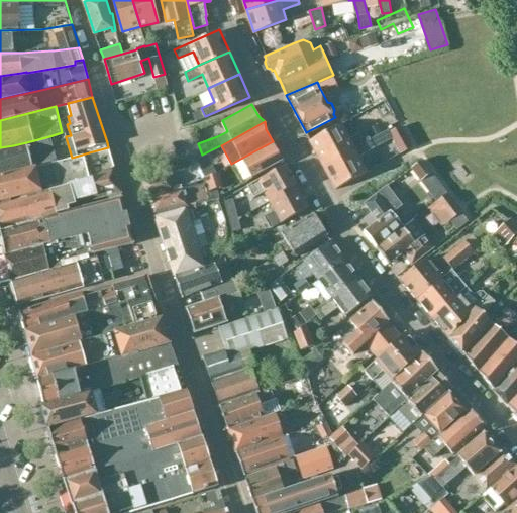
[(310,139),(322,163),(381,131),(382,131),(377,122),(349,137),(341,122),(310,139)]
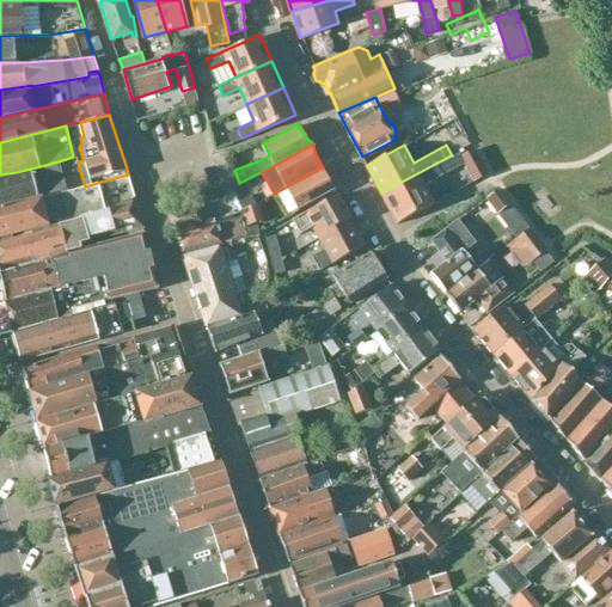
[(476,179),(488,172),(475,148),(461,155),(476,179)]
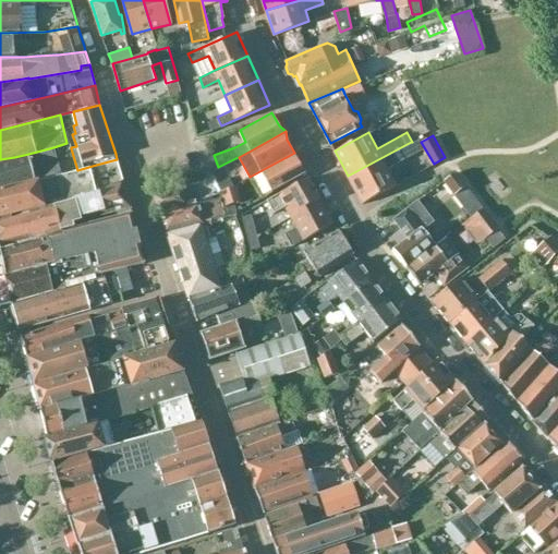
[(416,152),(411,142),(348,176),(362,202),(397,183),(388,167),(416,152)]
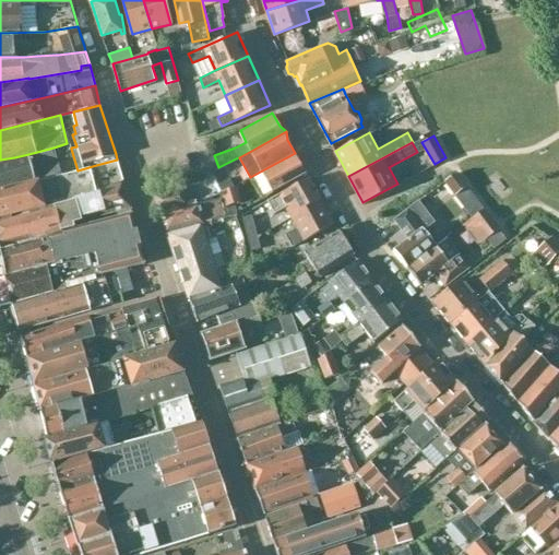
[(0,188),(61,174),(54,148),(28,154),(14,157),(0,161),(0,188)]
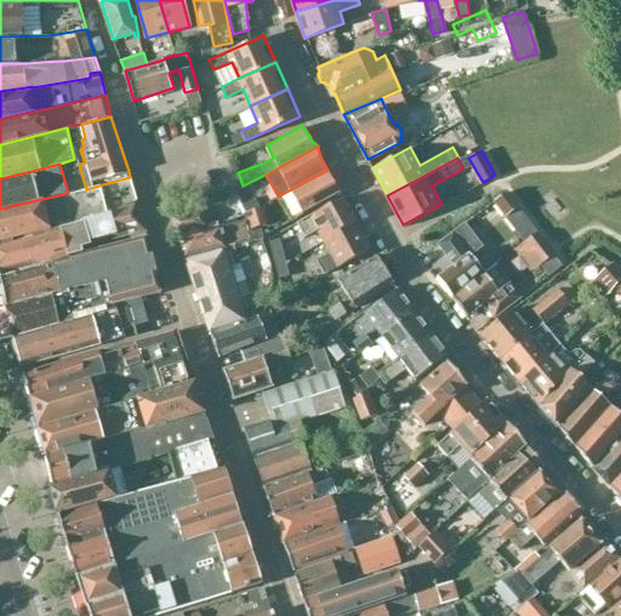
[(328,170),(291,189),(303,211),(336,193),(340,193),(342,190),(335,183),(328,170)]
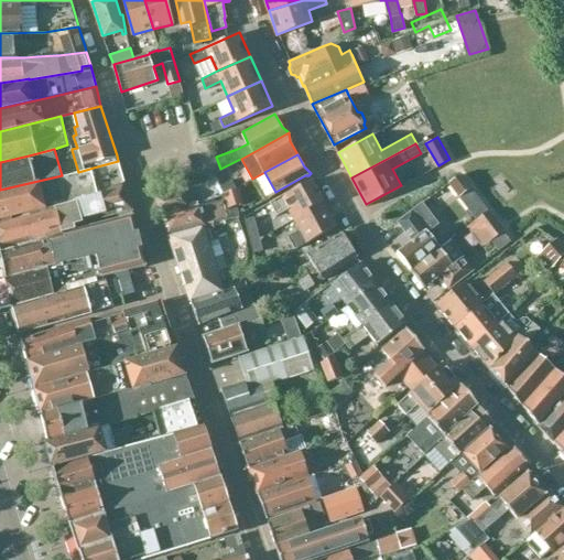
[(470,186),(459,172),(448,181),(459,195),(470,186)]
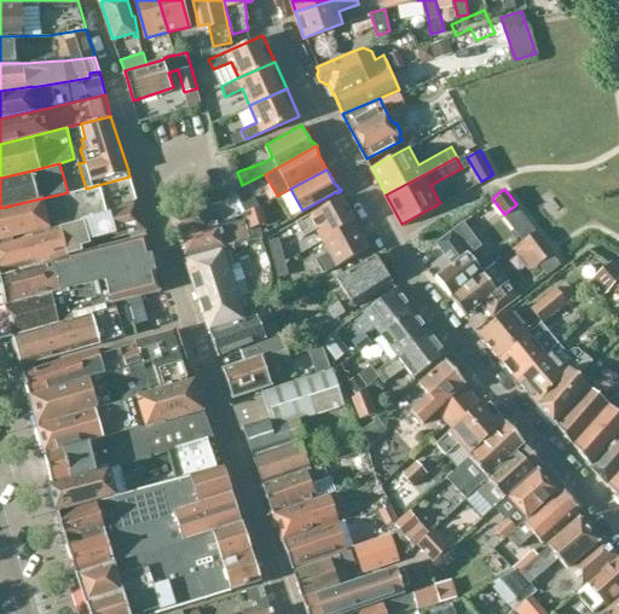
[(254,195),(241,202),(246,209),(260,206),(254,195)]
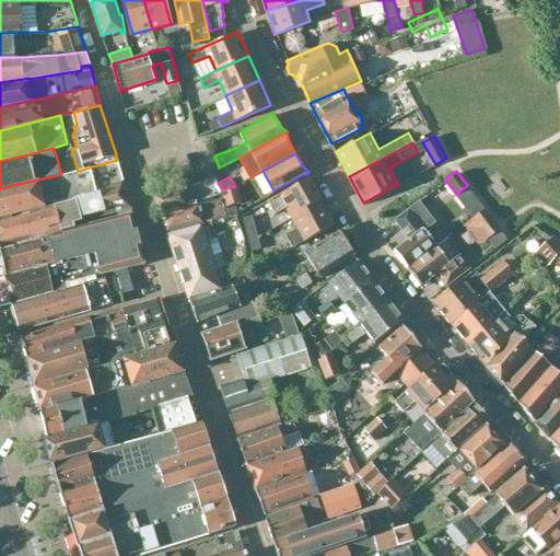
[(287,206),(292,217),(322,200),(310,177),(268,199),(275,212),(287,206)]
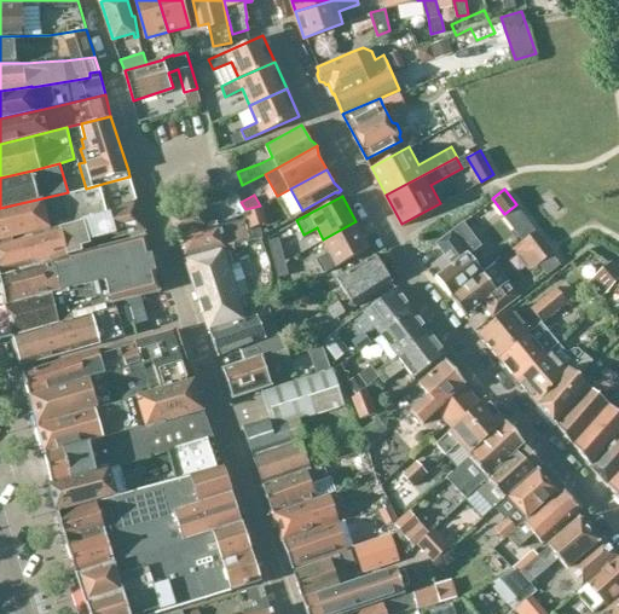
[(136,198),(105,207),(113,236),(145,227),(136,198)]
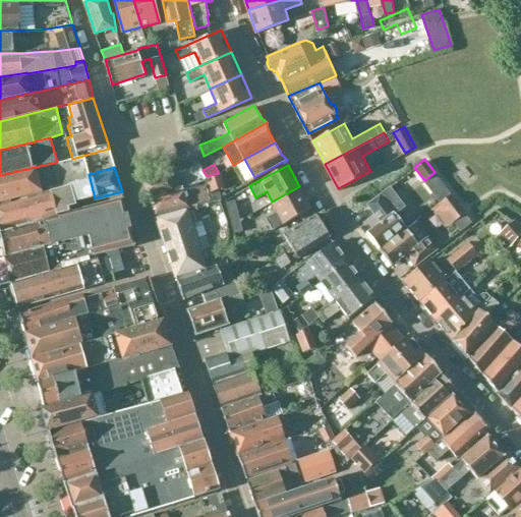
[(75,206),(74,202),(70,186),(38,194),(31,169),(0,176),(0,230),(13,227),(69,211),(68,208),(75,206)]
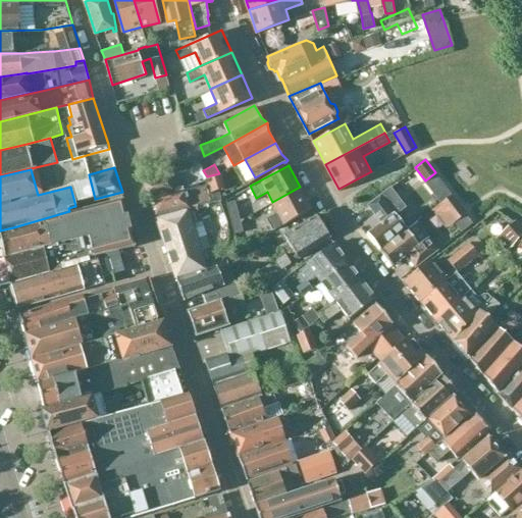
[(219,173),(207,176),(211,191),(224,187),(220,172),(219,173)]
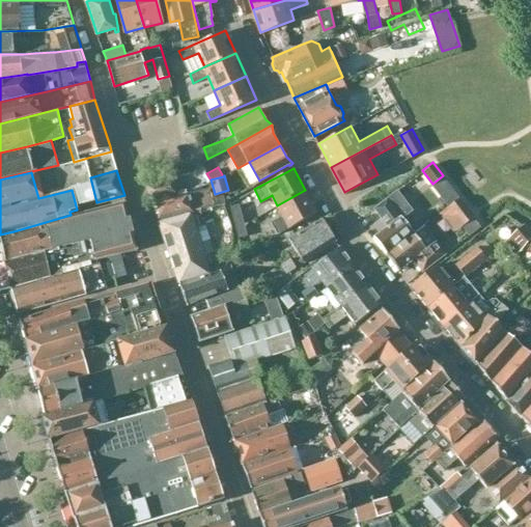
[(147,185),(152,201),(184,194),(182,189),(177,191),(173,176),(147,185)]
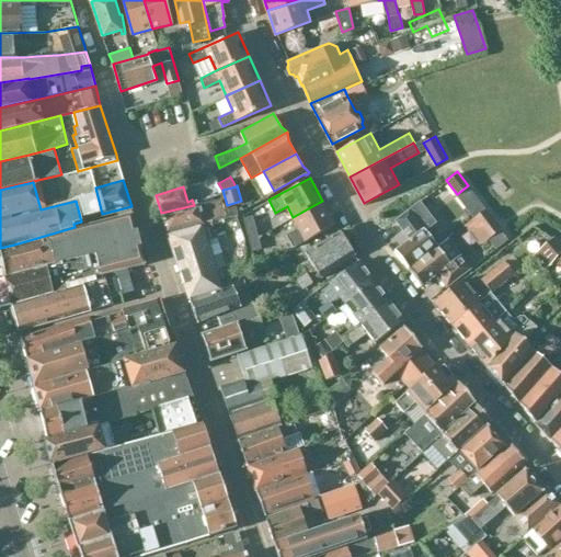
[(224,197),(194,205),(161,213),(167,231),(212,220),(238,214),(237,205),(226,207),(224,197)]
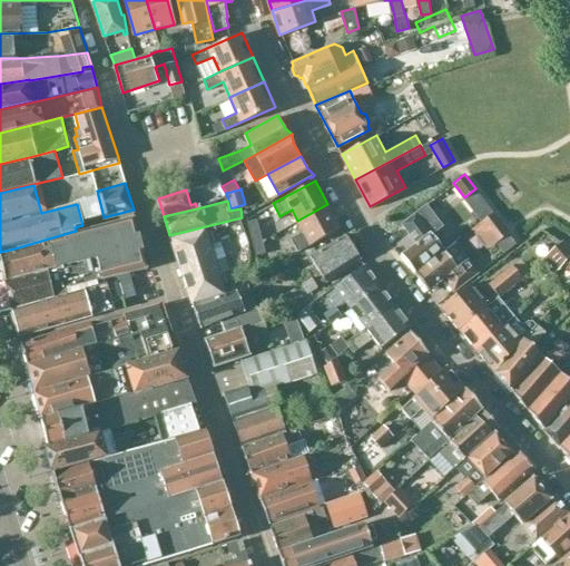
[(414,271),(445,247),(432,232),(442,224),(426,203),(402,223),(416,242),(401,253),(414,271)]
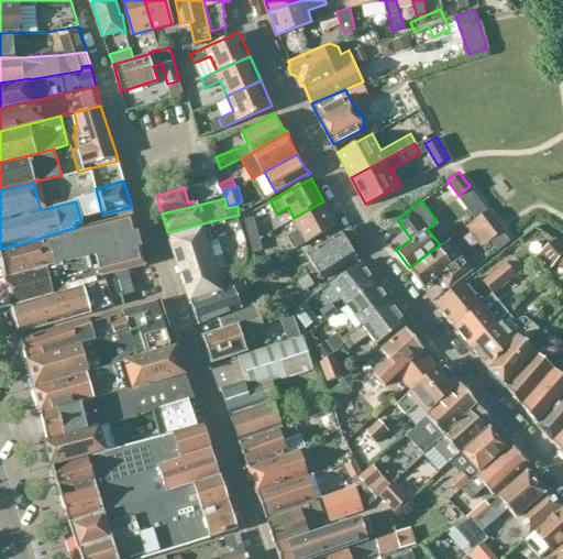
[(337,225),(323,201),(294,218),(299,228),(287,234),(295,248),(337,225)]
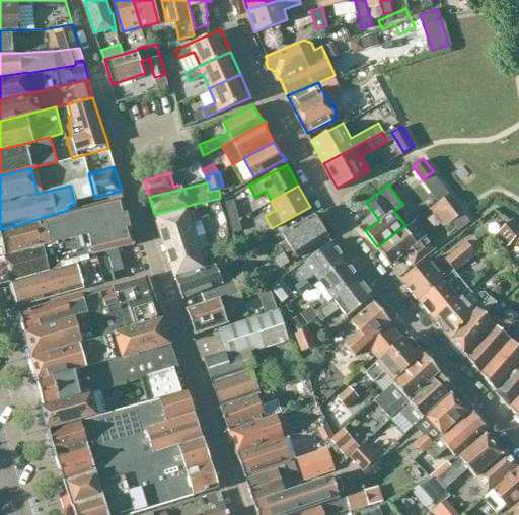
[(449,193),(448,193),(439,201),(453,219),(463,211),(449,193)]
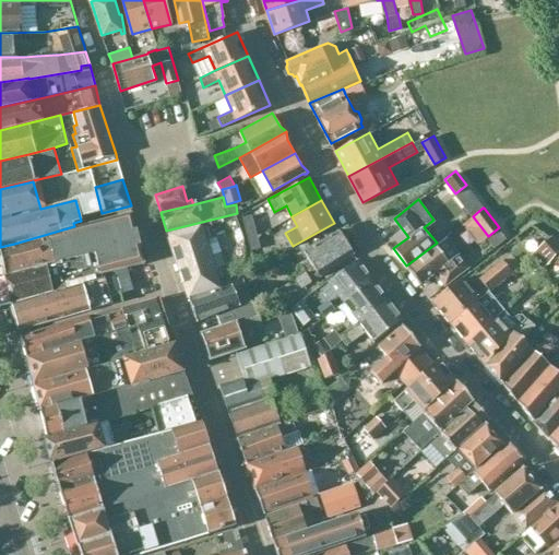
[(79,226),(0,247),(0,250),(6,274),(59,260),(64,279),(67,285),(95,278),(94,273),(102,271),(118,269),(149,259),(141,239),(132,211),(79,226)]
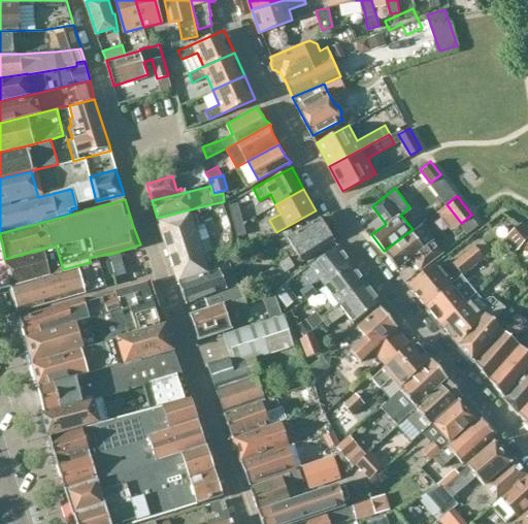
[(237,201),(229,203),(231,213),(240,209),(237,201)]
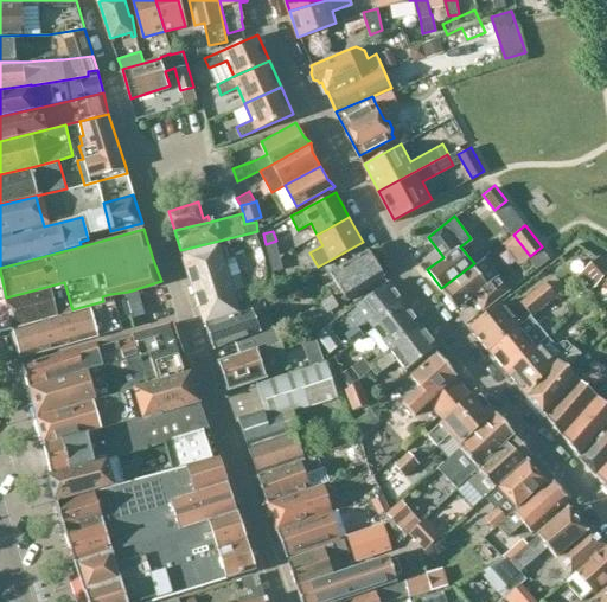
[(234,289),(224,257),(234,255),(229,238),(180,250),(205,322),(240,311),(236,299),(243,296),(240,287),(234,289)]
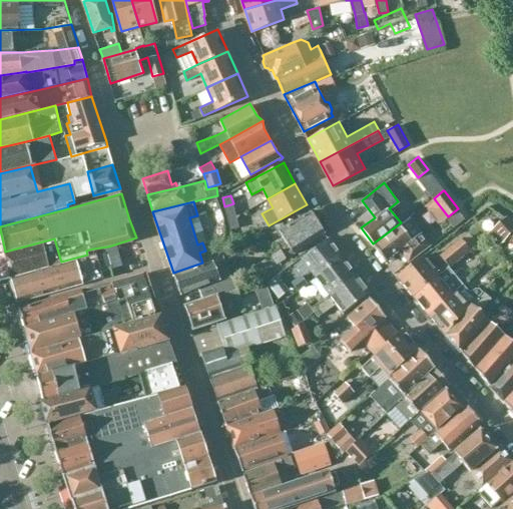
[(233,203),(224,206),(226,214),(235,212),(233,203)]
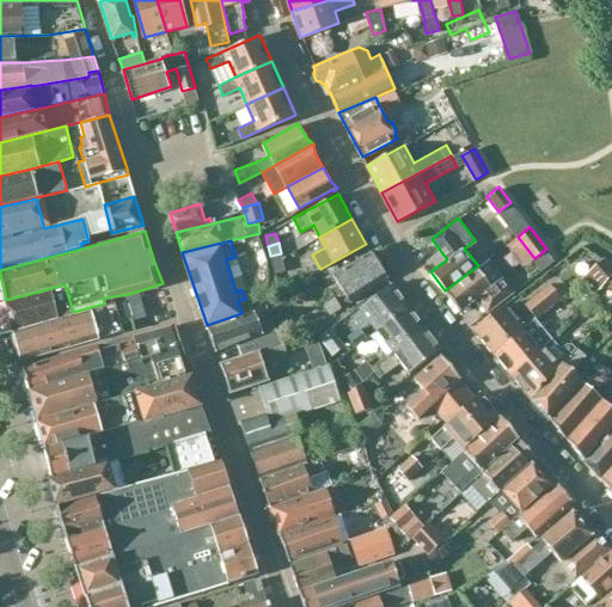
[(349,300),(389,276),(372,250),(332,274),(349,300)]
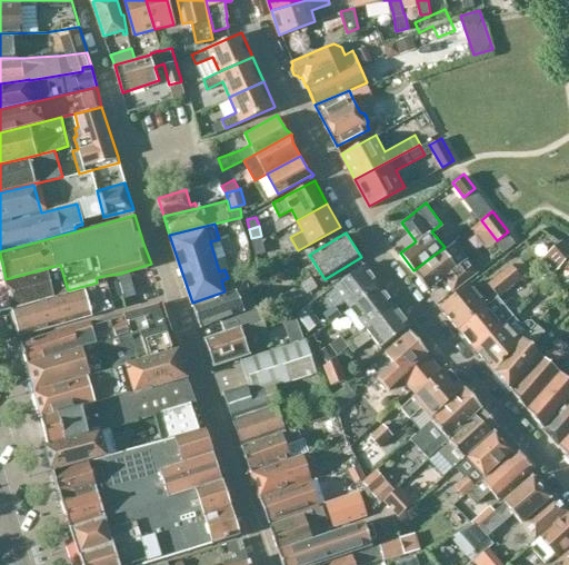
[(557,268),(566,259),(568,255),(568,244),(562,237),(543,254),(557,268)]
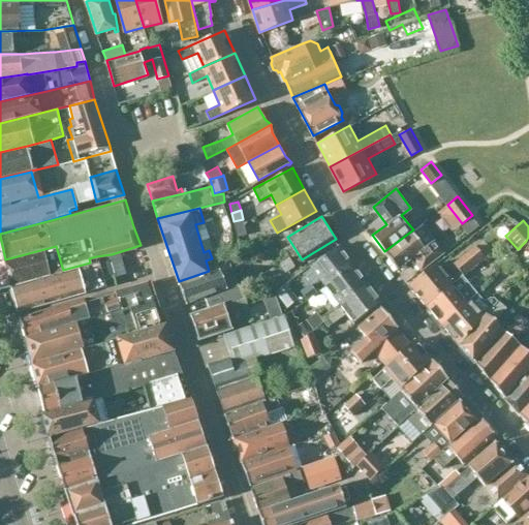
[(423,222),(413,229),(384,251),(398,269),(412,257),(422,269),(444,251),(423,222)]
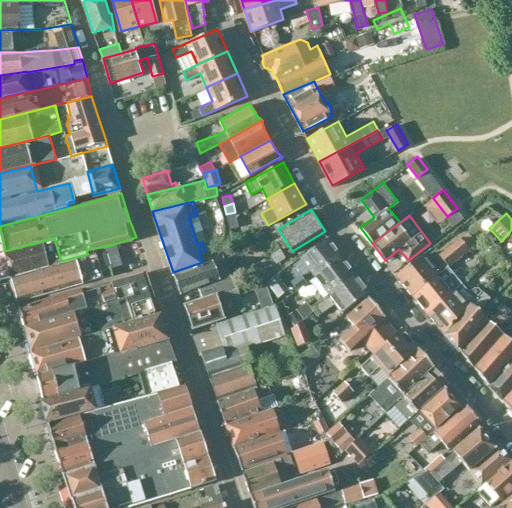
[(236,217),(227,219),(230,227),(238,225),(236,217)]
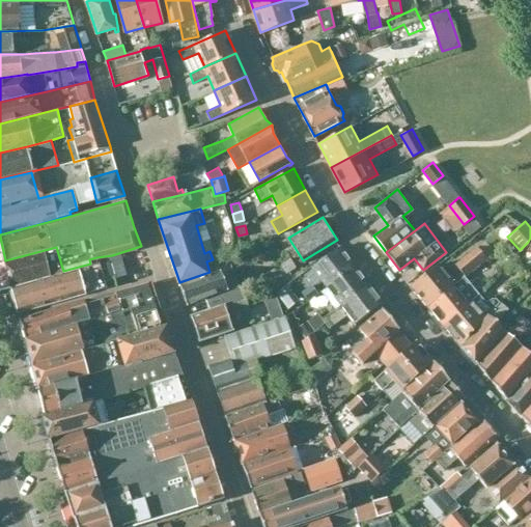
[(427,305),(462,277),(465,275),(465,273),(486,256),(477,245),(455,262),(456,264),(445,272),(438,264),(411,284),(427,305)]
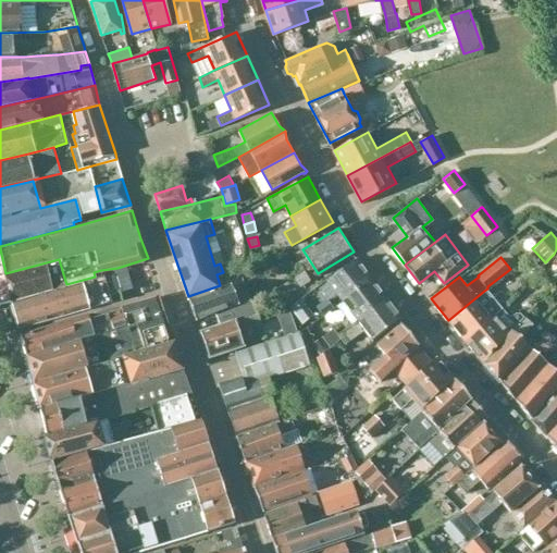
[(327,279),(343,299),(371,278),(364,270),(366,266),(361,261),(359,260),(356,258),(327,279)]
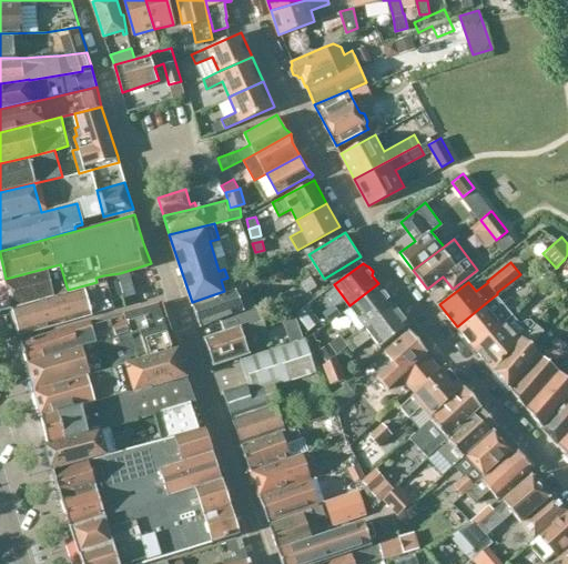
[(60,264),(6,279),(12,305),(68,290),(66,283),(60,264)]
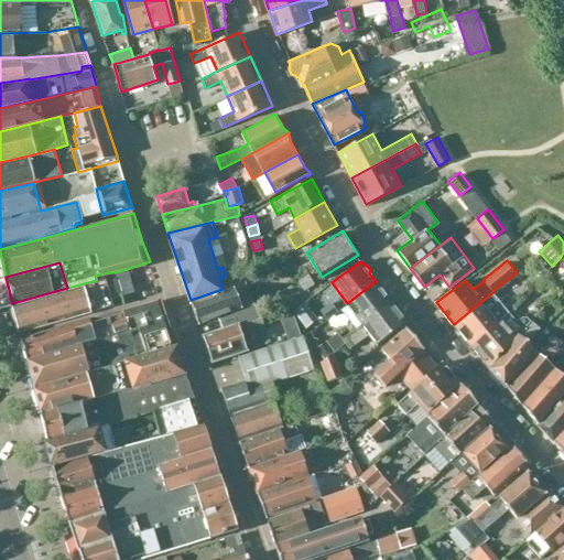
[(301,302),(320,289),(308,272),(297,279),(304,289),(295,294),(301,302)]
